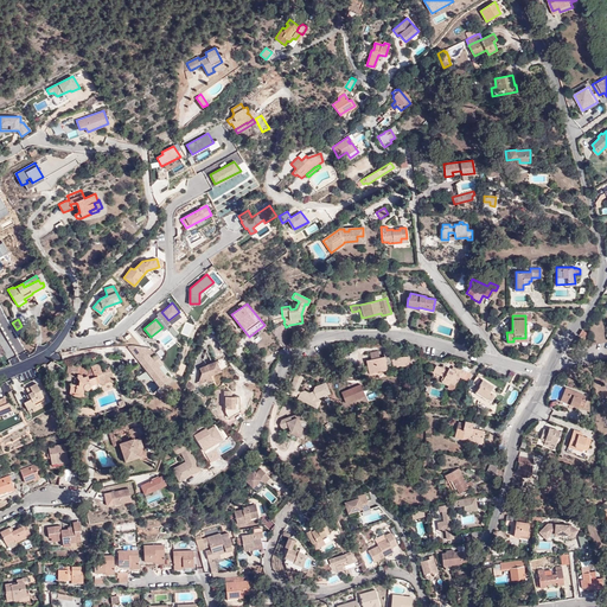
[(139,358),(146,352),(149,350),(147,347),(138,345),(129,347),(139,358)]
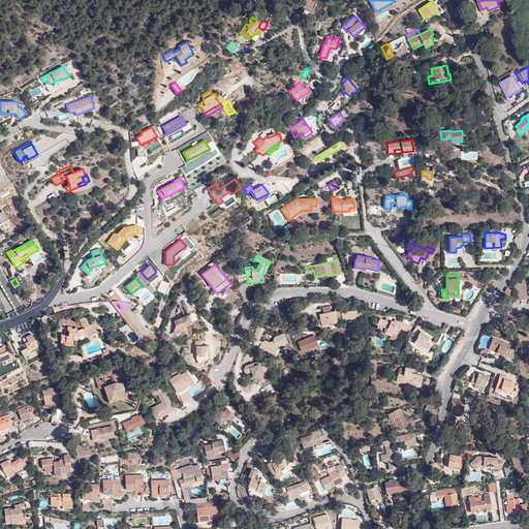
[(321,324),(321,327),(337,322),(337,318),(341,317),(342,320),(356,319),(355,310),(341,312),(341,309),(339,304),(333,306),(335,311),(331,312),(323,313),(319,314),(321,324)]
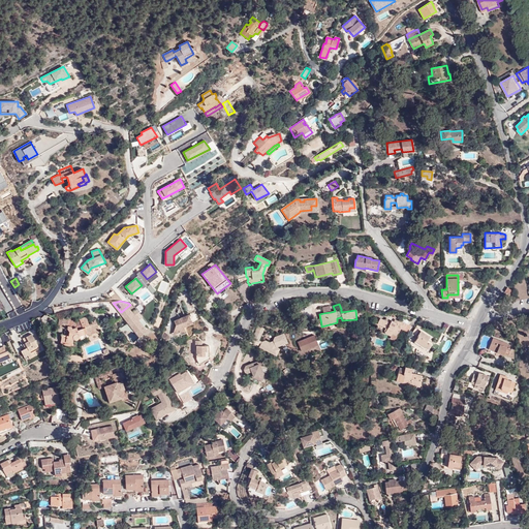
[(184,330),(183,327),(191,322),(188,314),(174,321),(175,324),(174,331),(178,332),(184,330)]
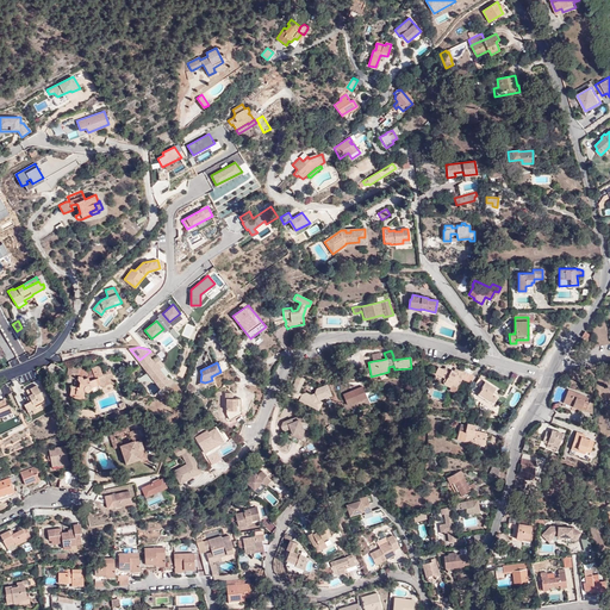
[(104,381),(113,378),(110,369),(105,372),(106,373),(103,374),(99,366),(91,369),(92,371),(86,373),(79,372),(78,378),(75,379),(74,386),(70,386),(69,396),(82,398),(83,393),(83,392),(86,391),(87,392),(89,392),(91,391),(91,387),(98,385),(97,384),(103,383),(105,383),(104,381)]
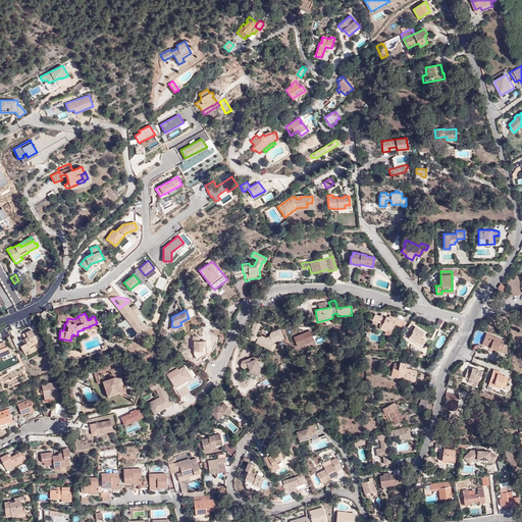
[(58,323),(64,324),(66,323),(67,318),(67,315),(59,314),(58,323)]
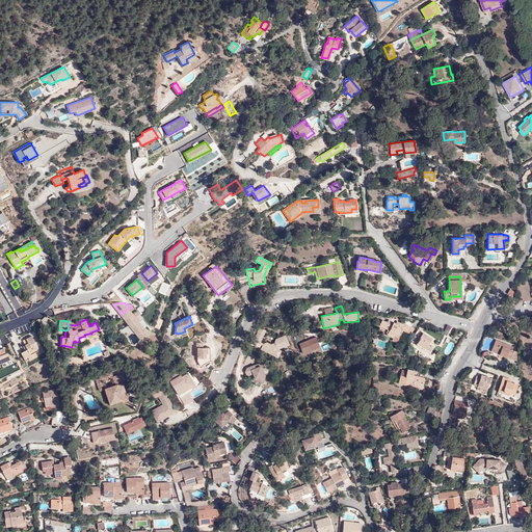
[(399,324),(395,323),(388,320),(387,322),(381,320),(378,326),(388,330),(386,334),(388,334),(387,336),(393,338),(394,336),(399,339),(402,329),(410,334),(413,328),(400,322),(399,323),(399,324)]
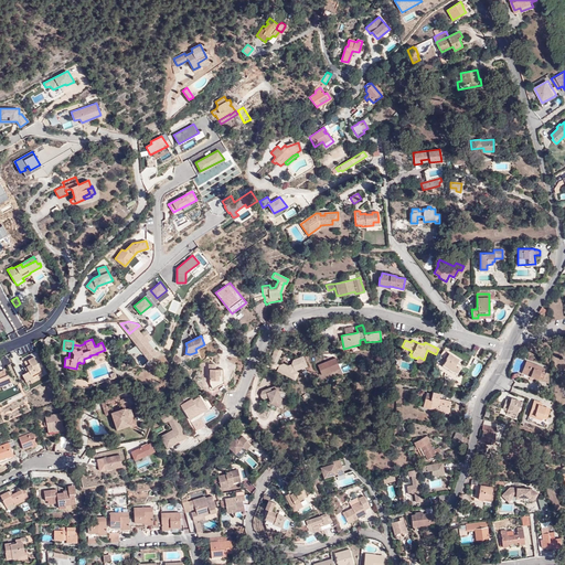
[(455,364),(456,362),(458,360),(448,353),(445,359),(446,360),(441,365),(455,374),(459,368),(455,364)]
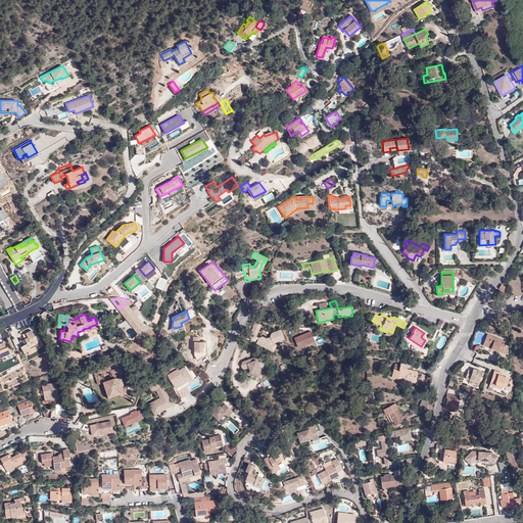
[(159,333),(163,338),(168,334),(161,328),(159,333)]
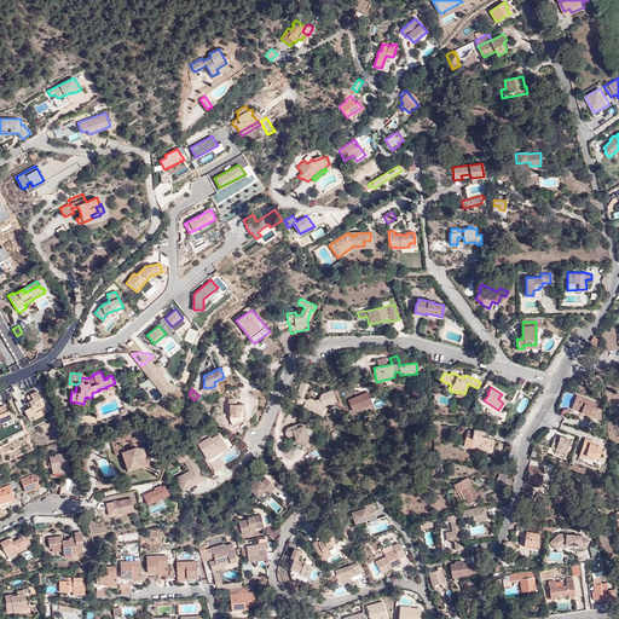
[(27,397),(29,401),(33,406),(29,408),(24,410),(30,421),(44,415),(41,411),(42,409),(46,408),(38,391),(27,397)]
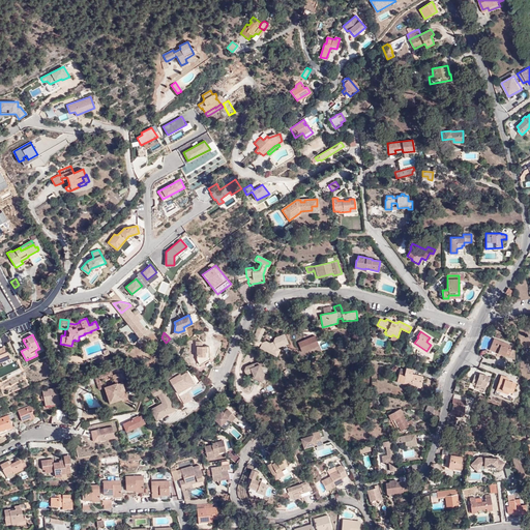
[(501,351),(500,354),(505,356),(505,354),(509,356),(512,349),(510,349),(511,346),(495,339),(492,347),(501,351)]
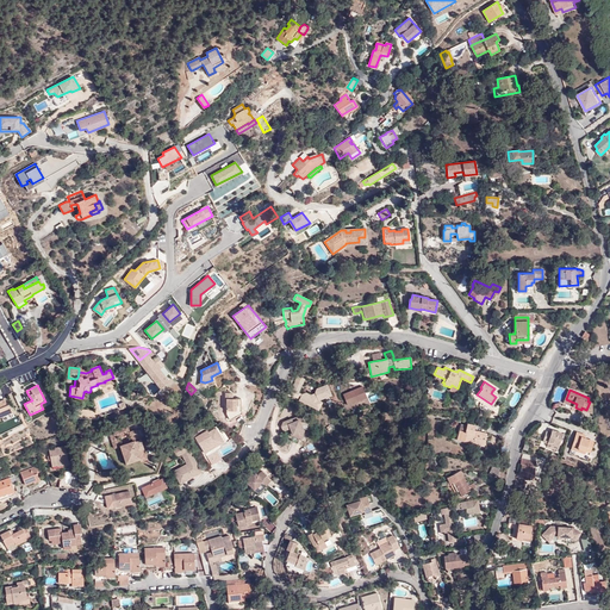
[(241,410),(240,398),(231,397),(231,393),(225,393),(225,400),(226,400),(226,411),(226,414),(229,419),(242,412),(241,410)]
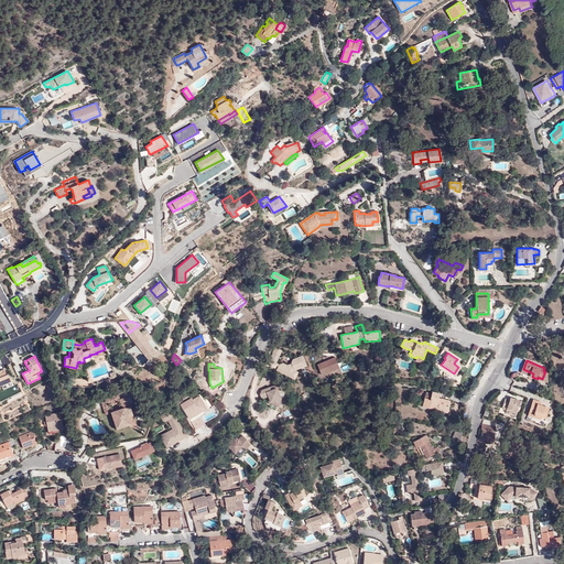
[(0,370),(0,382),(1,386),(14,380),(9,375),(7,373),(4,375),(3,372),(6,371),(4,369),(0,370)]
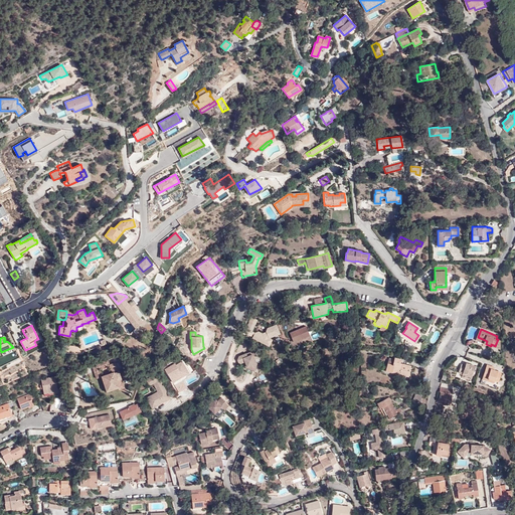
[(237,356),(236,359),(240,361),(243,360),(246,366),(251,369),(254,363),(252,359),(253,358),(256,357),(253,352),(246,355),(245,353),(245,352),(237,356)]
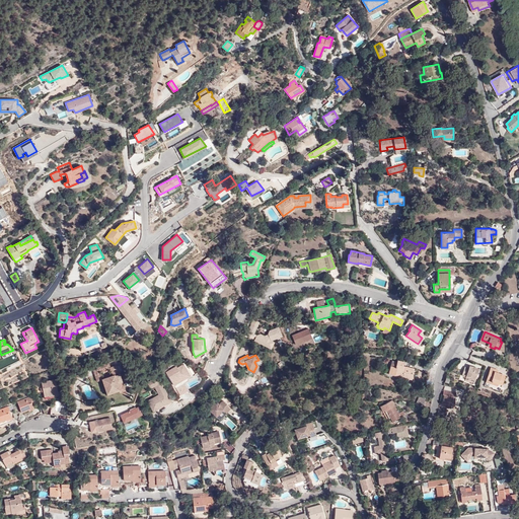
[(402,368),(402,366),(403,362),(396,360),(396,362),(390,361),(388,374),(394,375),(395,373),(402,375),(402,377),(412,379),(414,369),(405,367),(405,368),(402,368)]
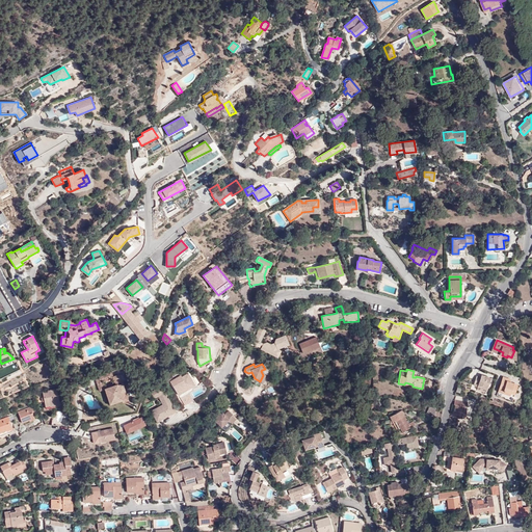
[(248,373),(244,371),(246,375),(250,374),(253,379),(254,379),(260,382),(261,382),(264,375),(262,370),(261,371),(263,375),(260,381),(255,378),(251,372),(248,373)]
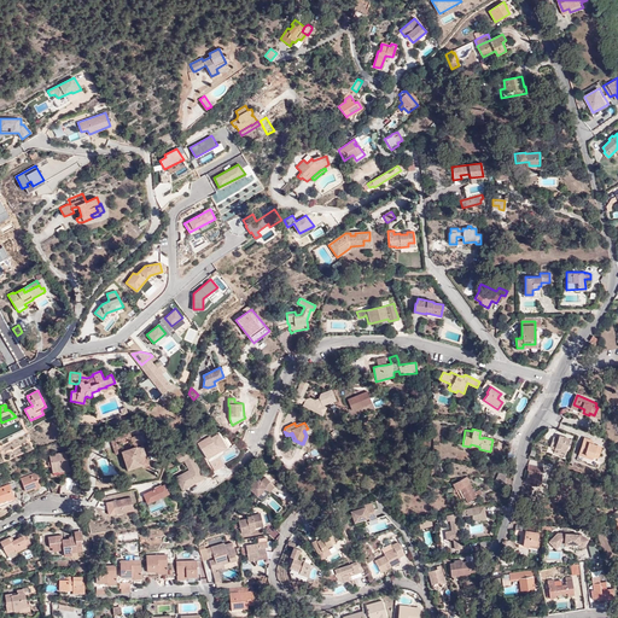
[(214,449),(223,443),(217,433),(210,438),(209,436),(197,443),(204,454),(209,450),(211,455),(216,453),(214,449)]
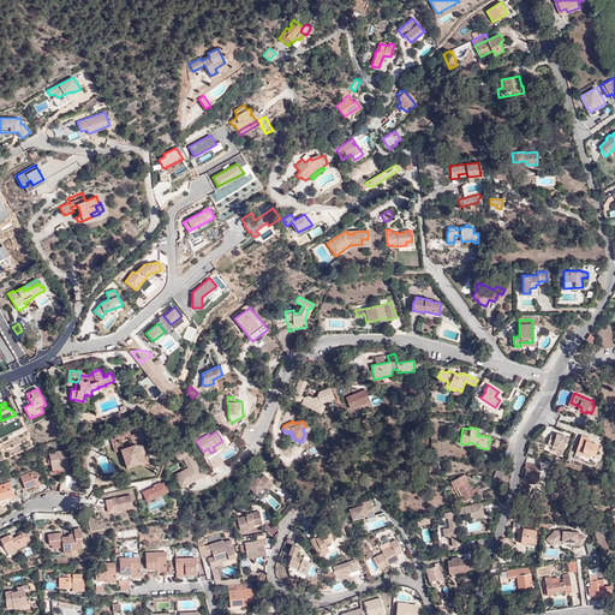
[(551,446),(562,449),(567,436),(556,433),(555,436),(550,434),(547,445),(551,446)]
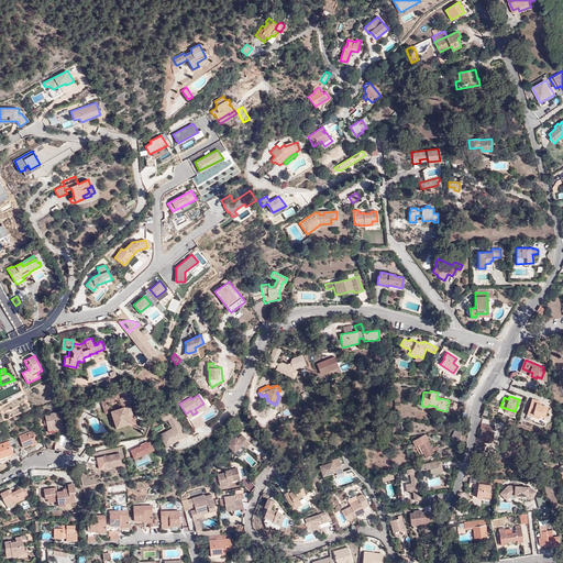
[(128,415),(132,414),(129,406),(125,398),(120,399),(122,408),(111,411),(116,424),(129,421),(128,415)]
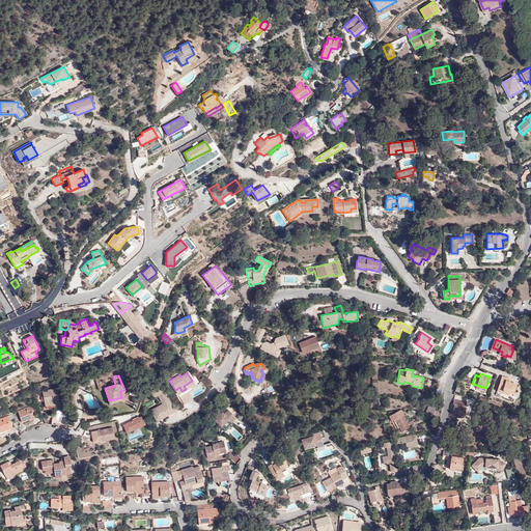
[(504,390),(510,392),(513,393),(516,385),(516,384),(512,382),(511,384),(508,383),(508,381),(509,381),(509,379),(502,375),(497,390),(502,392),(502,390),(504,390)]
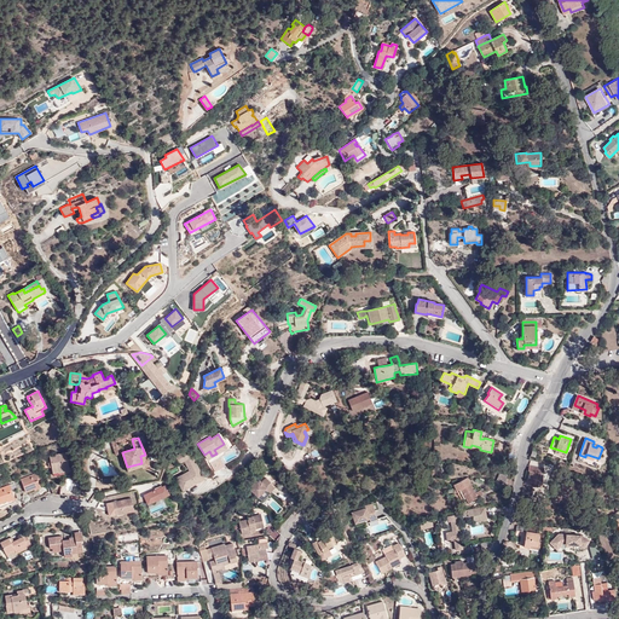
[(203,479),(189,450),(175,457),(179,463),(184,461),(190,472),(181,475),(177,478),(183,490),(187,487),(203,479)]
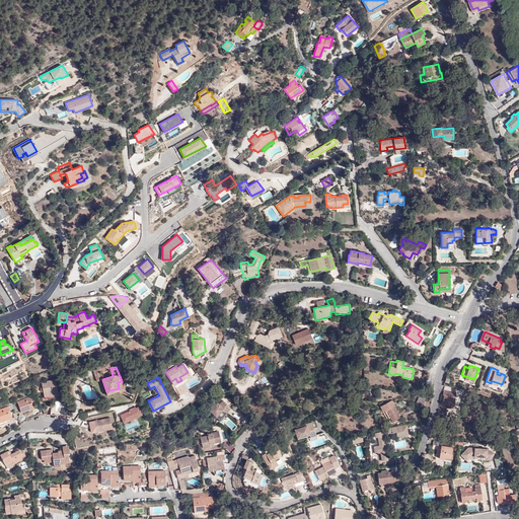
[(42,382),(45,396),(58,393),(56,379),(42,382)]
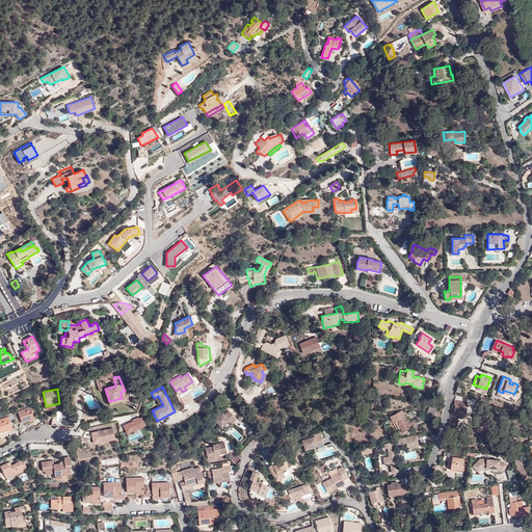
[(128,400),(125,391),(121,392),(122,398),(109,401),(110,404),(122,400),(123,402),(128,400)]
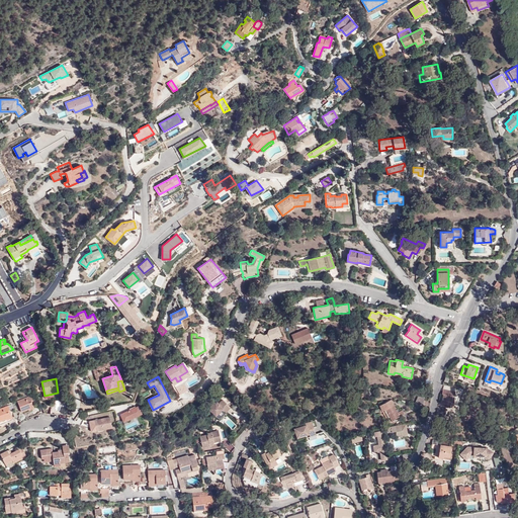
[(187,390),(183,382),(175,387),(179,395),(187,390)]
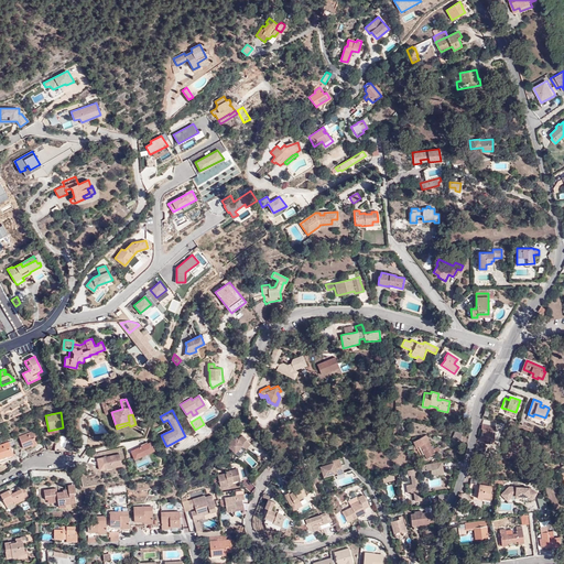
[(403,423),(403,421),(393,421),(393,424),(401,424),(403,431),(407,429),(405,423),(403,423)]
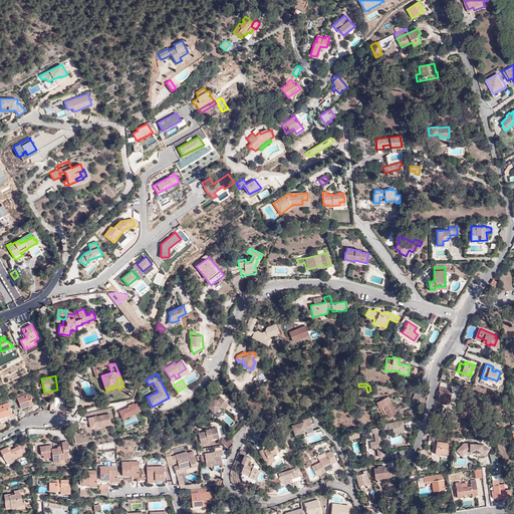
[(453,389),(440,387),(439,391),(440,392),(438,403),(447,405),(447,401),(449,393),(452,394),(453,389)]
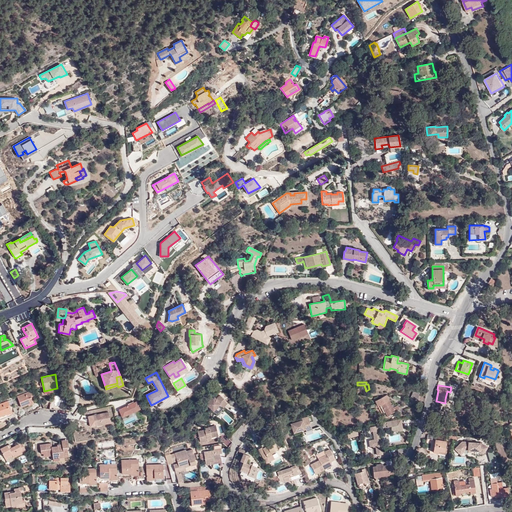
[(22,407),(33,402),(32,399),(34,398),(31,391),(17,397),(22,407)]
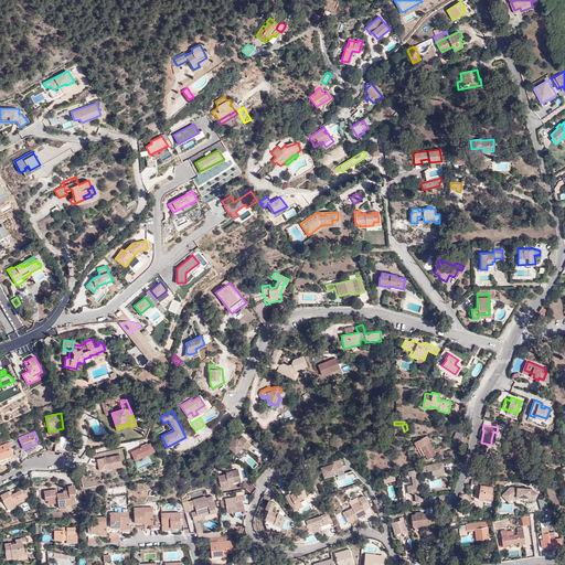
[(226,446),(234,454),(242,446),(245,449),(249,444),(242,436),(237,441),(234,438),(226,446)]
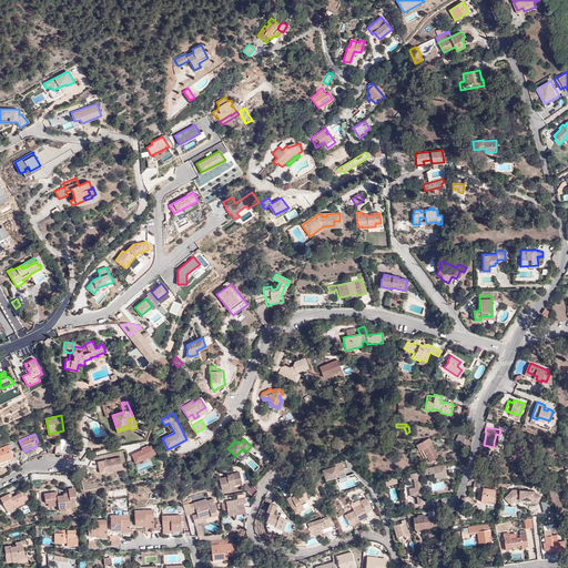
[(429,462),(443,454),(440,449),(436,452),(429,438),(416,445),(419,450),(423,448),(429,462)]
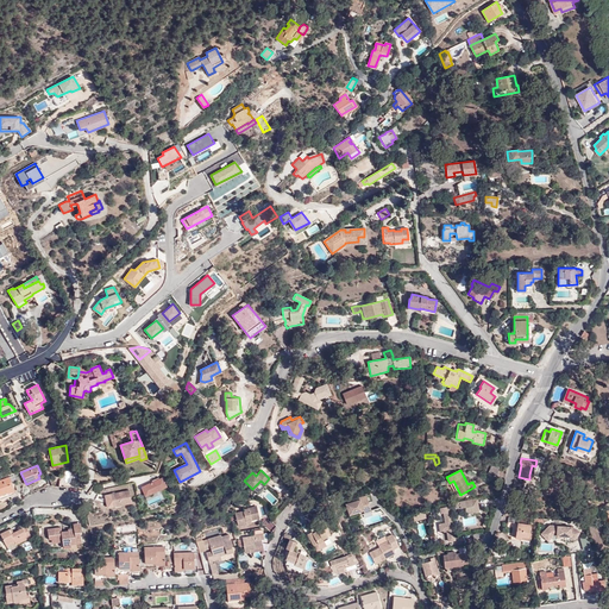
[(0,495),(13,490),(12,487),(13,485),(10,477),(0,481),(0,495)]
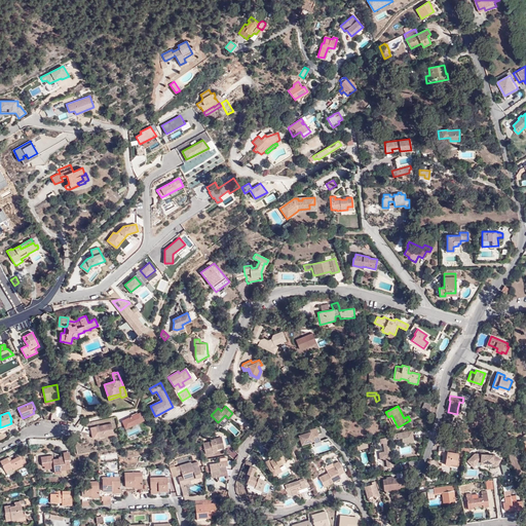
[(301,444),(312,440),(318,438),(314,427),(309,429),(309,430),(304,433),(298,435),(301,444)]
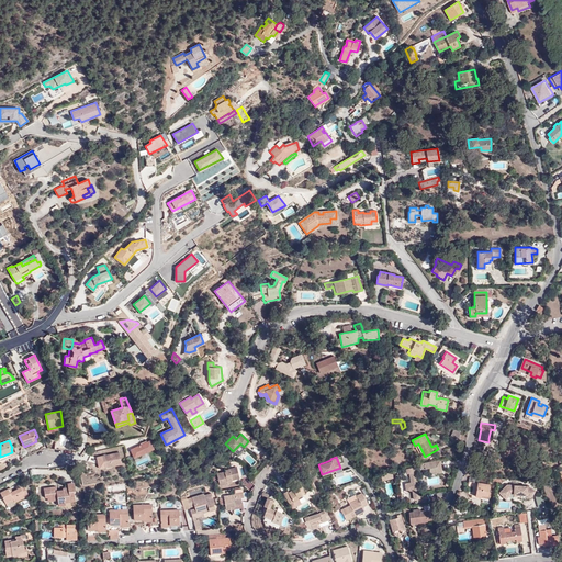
[(441,471),(440,461),(435,462),(434,461),(419,463),(420,470),(429,468),(430,473),(441,471)]
